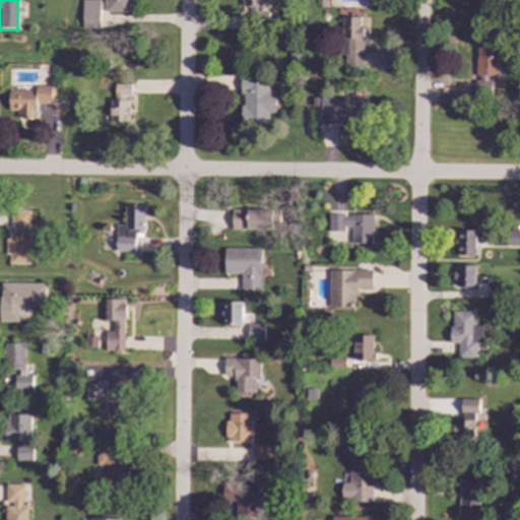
[(82,0),(81,28),(99,28),(100,0),(82,0)]
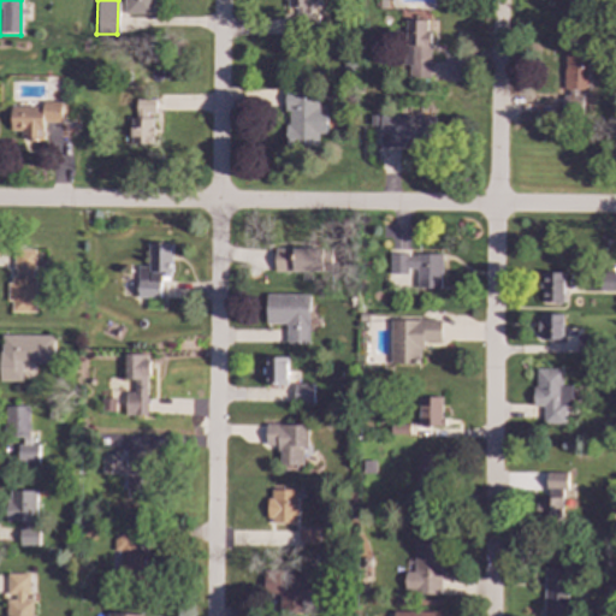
[(123,0),(124,17),(154,15),(153,0),(123,0)]
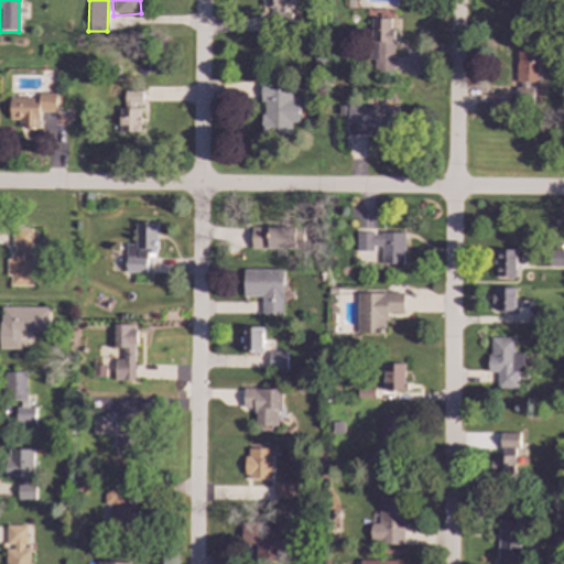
[(392,72),(393,19),(371,18),(370,71),(392,72)]
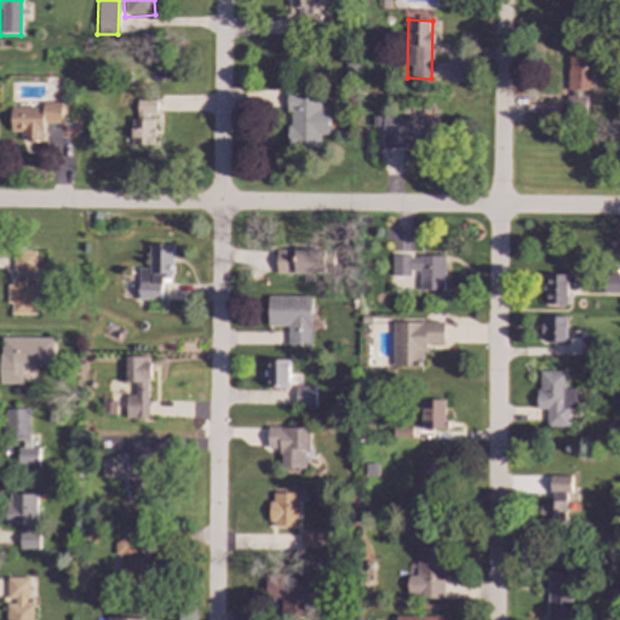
[(591,95),(592,51),(569,50),(567,93),(591,95)]
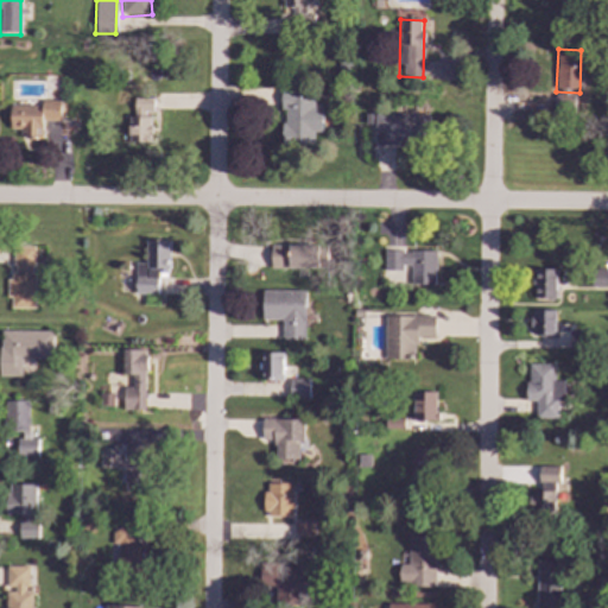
[(282,144),(314,144),(314,132),(323,132),(323,105),(314,105),(314,99),(301,99),(301,88),(282,88),(282,144)]
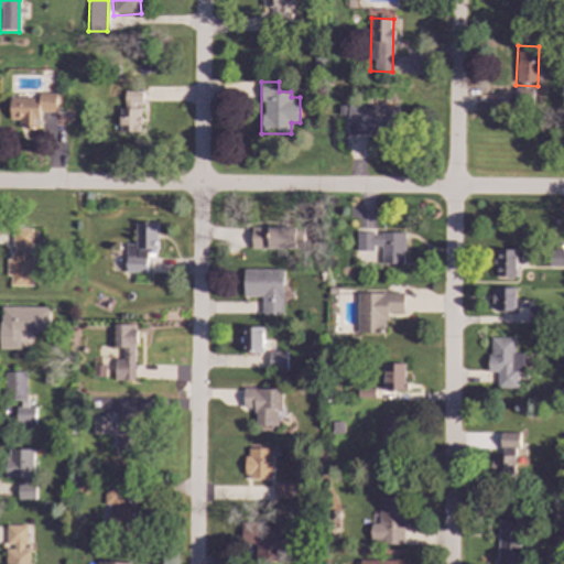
[(119,108),(119,131),(143,132),(143,91),(125,90),(125,108),(119,108)]
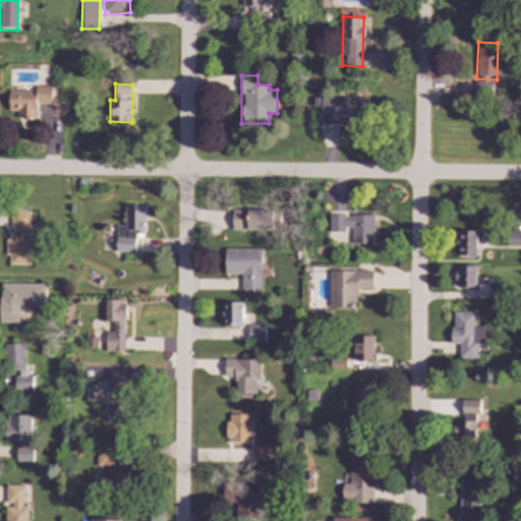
[(9,91),(8,110),(17,110),(17,118),(36,118),(36,103),(55,104),(56,87),(36,87),(36,92),(9,91)]
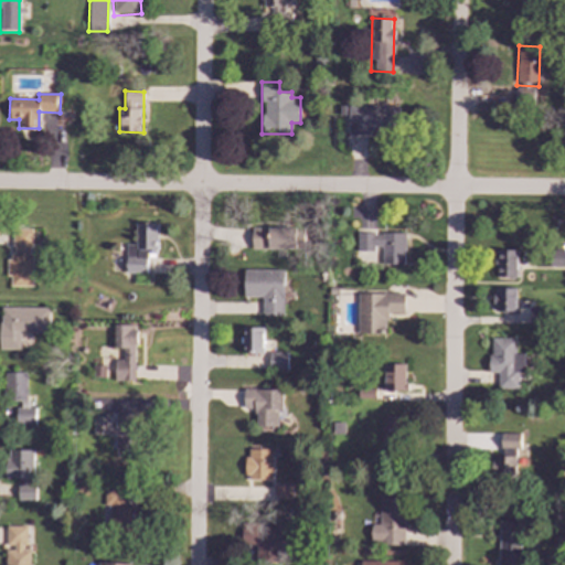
[(398,106),(349,105),(348,135),(370,135),(370,131),(398,131),(398,106)]
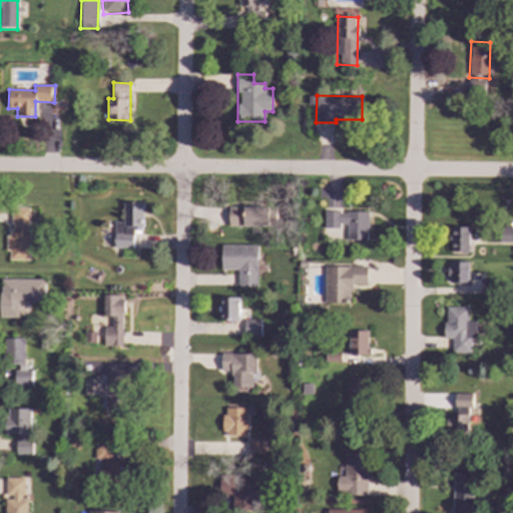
[(114,248),(133,247),(132,229),(142,229),(142,202),(122,203),(123,221),(113,222),(114,248)]
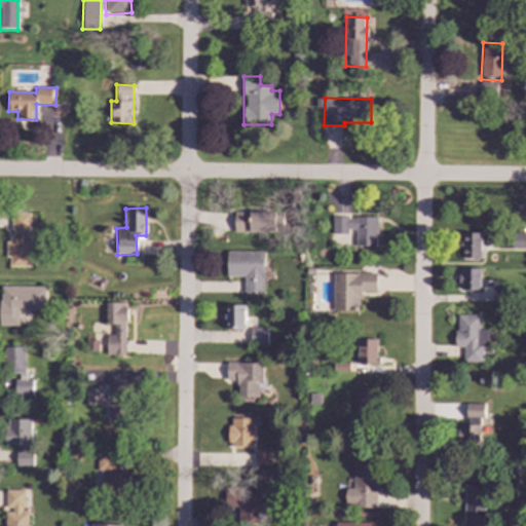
[(283,212),(234,212),(234,231),(283,232),(283,212)]
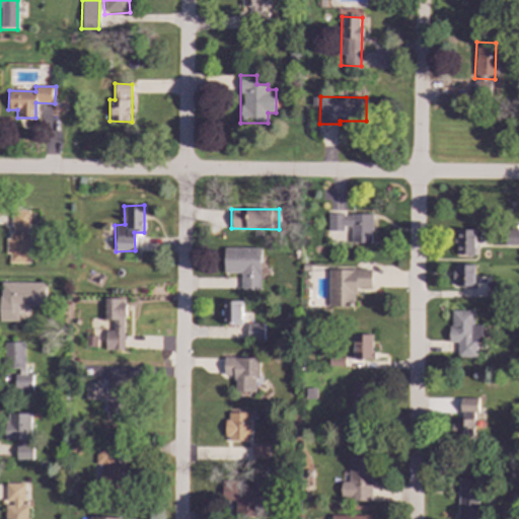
[(29,210),(11,210),(10,237),(7,237),(6,263),(28,263),(29,210)]
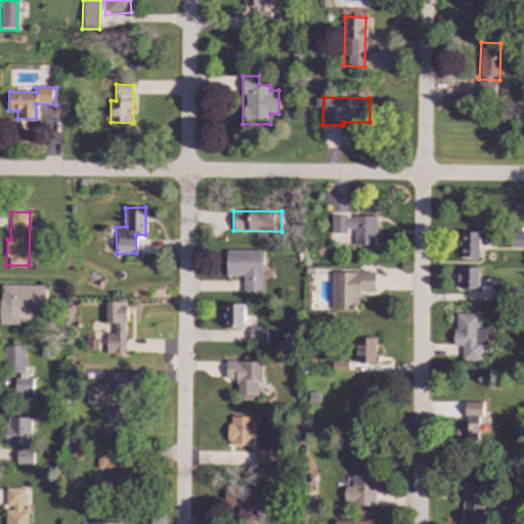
[(332,231),(354,231),(354,245),(375,246),(376,216),(348,216),(348,212),(332,212),(332,231)]
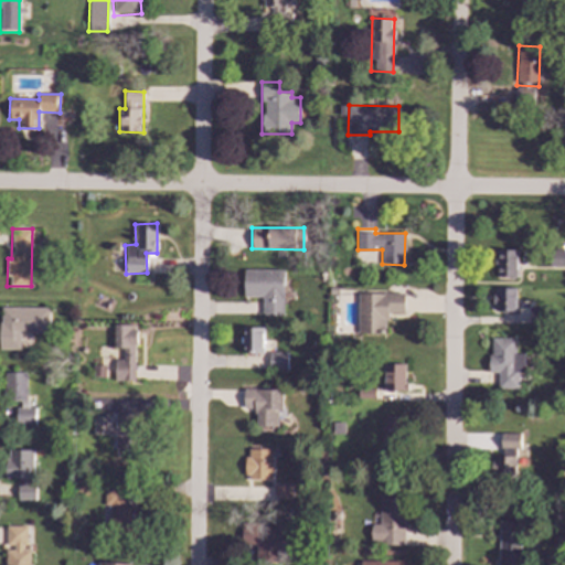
[(518,249),(497,249),(497,277),(516,278),(518,249)]
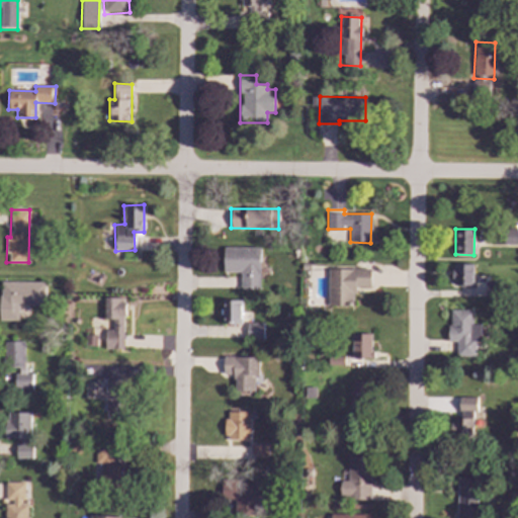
[(517,230),(504,230),(504,244),(517,244),(517,230)]
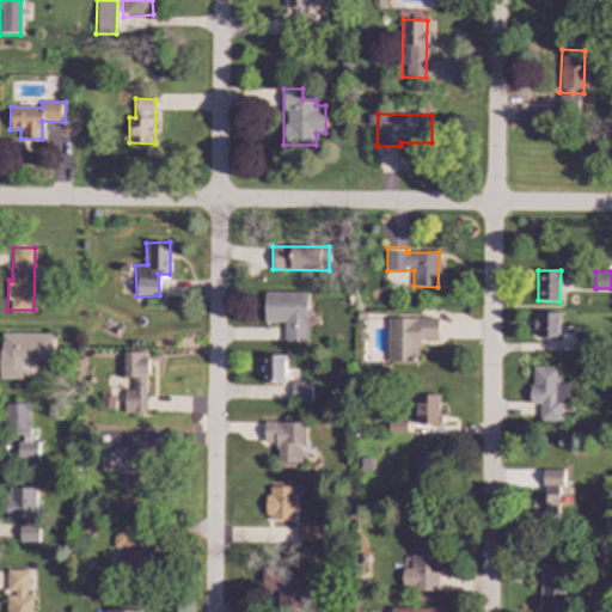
[(307,293),(264,292),(264,322),(285,322),(283,342),(306,342),(307,293)]
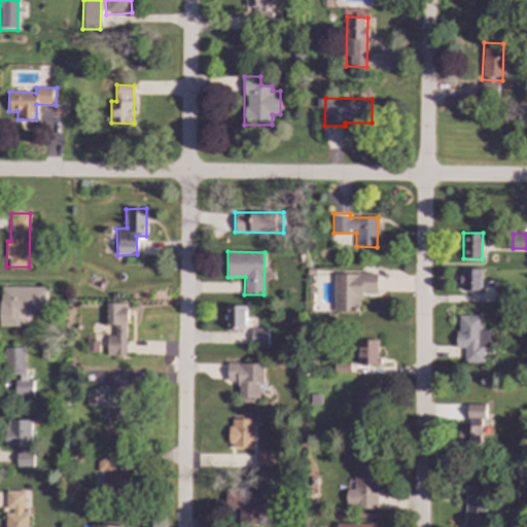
[(482,269),(461,269),(461,290),(481,291),(482,269)]
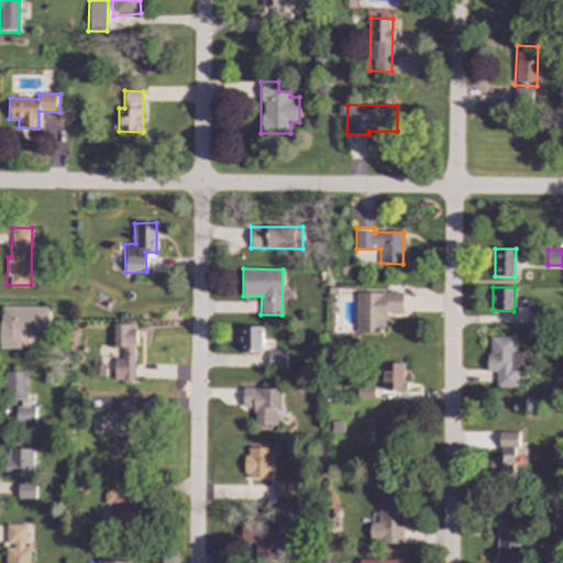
[(357,291),(356,332),(385,333),(385,312),(403,312),(403,293),(357,291)]
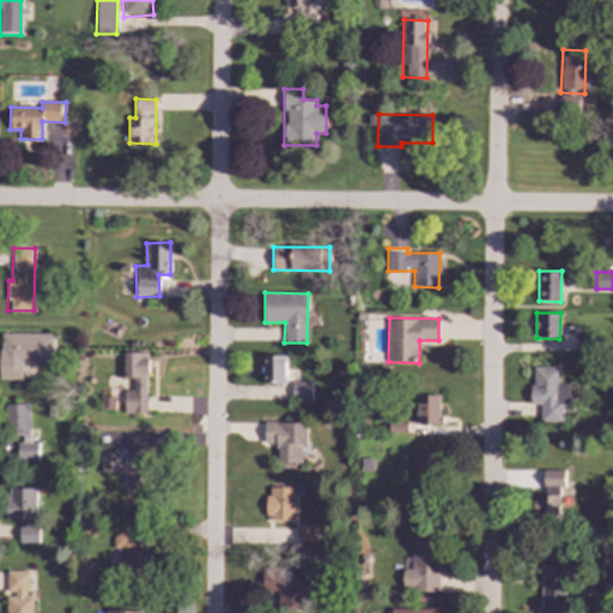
[(0,380),(20,380),(22,362),(52,363),(53,334),(0,333),(0,380)]
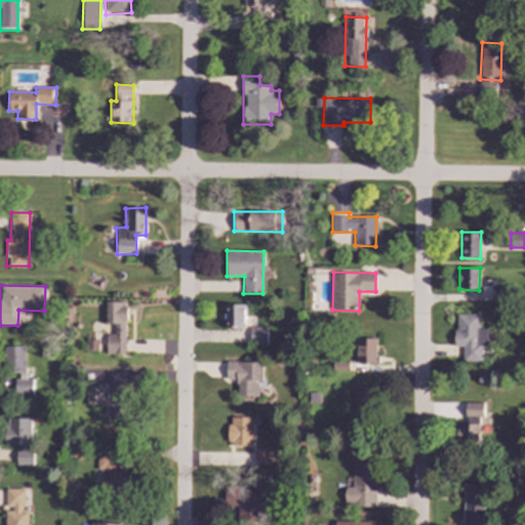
[(106,334),(106,355),(127,355),(126,301),(106,301),(106,324),(114,324),(114,334),(106,334)]
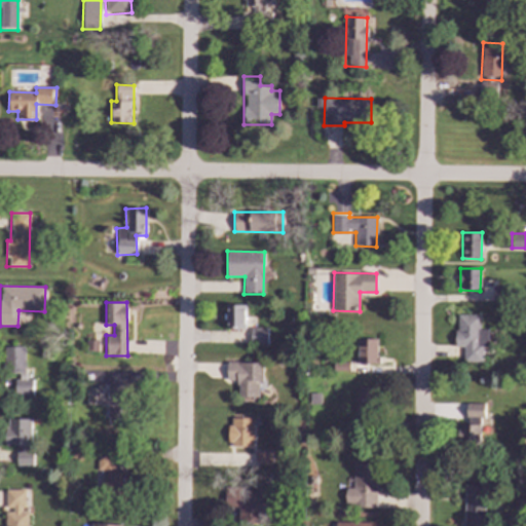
[(246,305),(226,304),(225,328),(245,329),(246,305)]
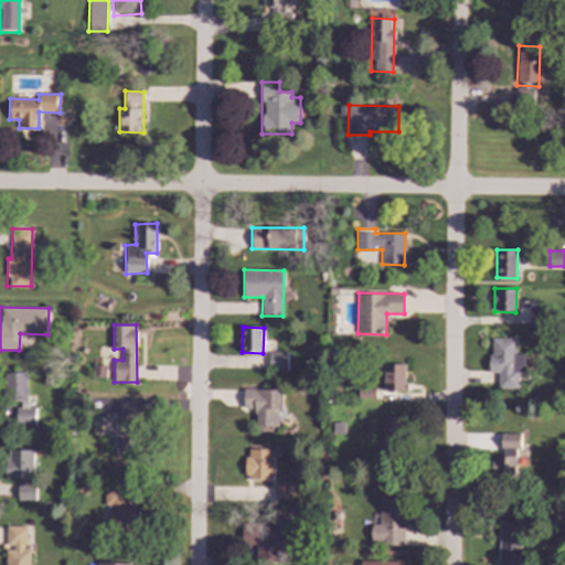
[(519,388),(520,372),(524,372),(524,353),(515,353),(515,339),(490,338),(490,372),(499,373),(498,388),(519,388)]
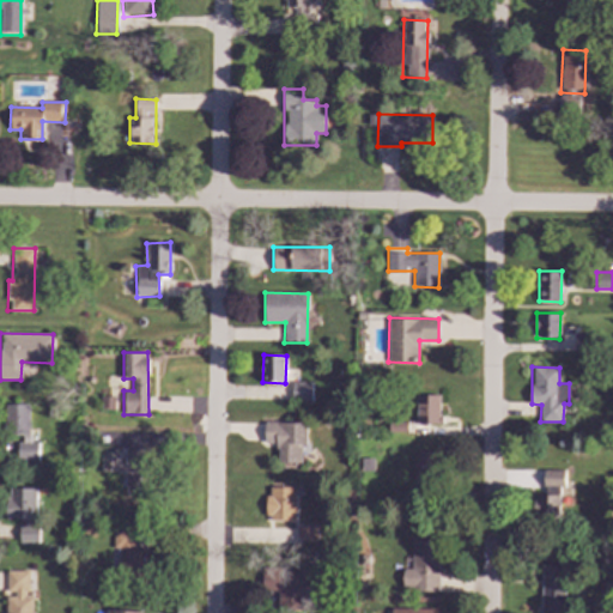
[(310,402),(311,382),(292,381),(292,402),(310,402)]
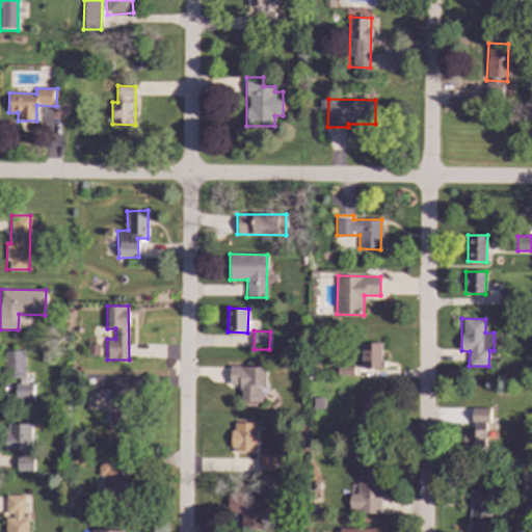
[(381,369),(382,343),(363,342),(362,369),(381,369)]
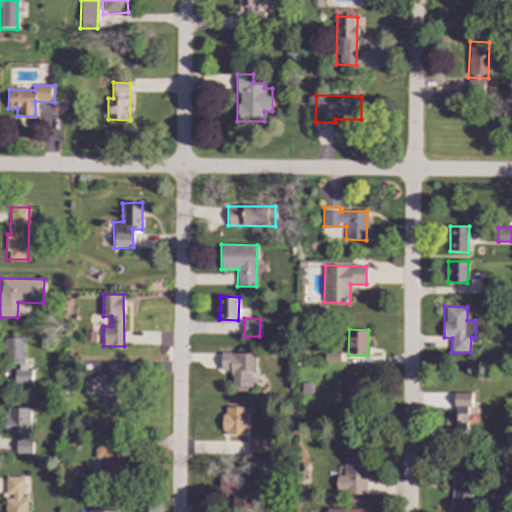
[(24,337),(3,337),(3,363),(16,363),(16,384),(32,384),(32,369),(24,369),(24,337)]
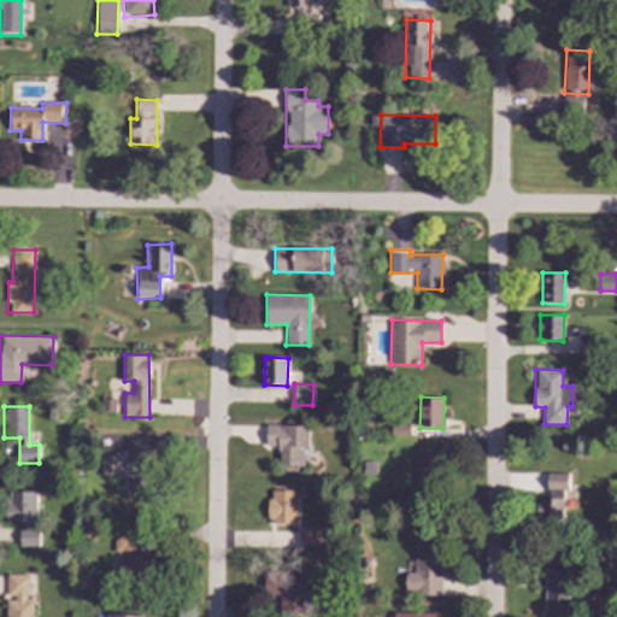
[(303,466),(304,448),(309,448),(309,425),(265,425),(265,446),(280,447),(278,465),(303,466)]
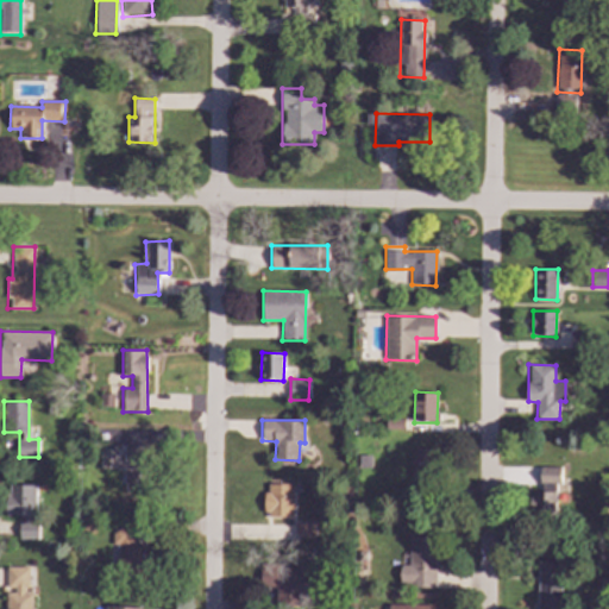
[(100,450),(99,469),(124,469),(123,490),(146,491),(148,445),(124,444),(124,459),(117,459),(117,450),(100,450)]
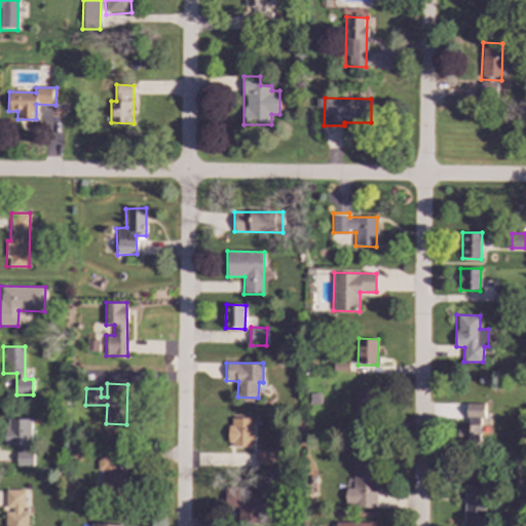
[(355,386),(355,415),(377,415),(378,386),(355,386)]
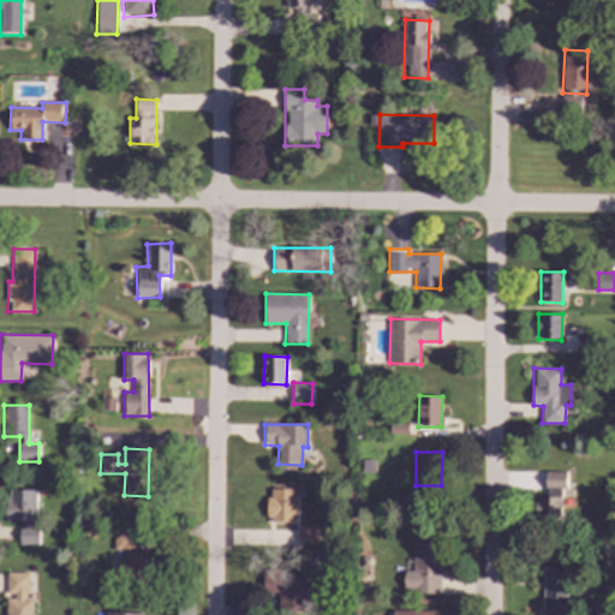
[(565,471),(544,472),(544,496),(536,496),(537,518),(561,517),(561,489),(566,489),(565,471)]
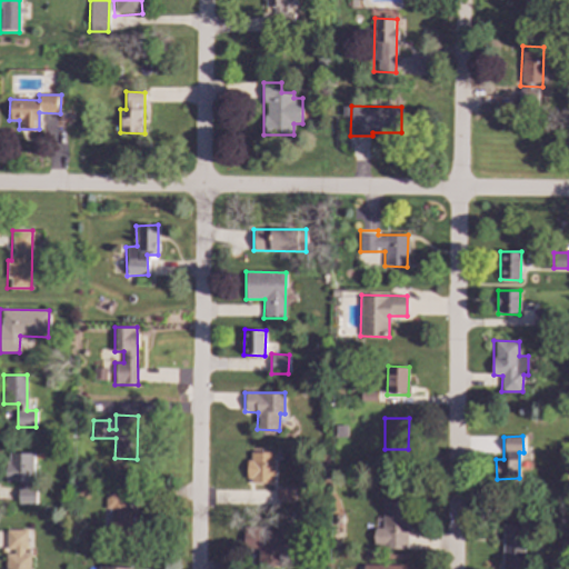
[(273,482),(273,451),(248,452),(248,482),(273,482)]
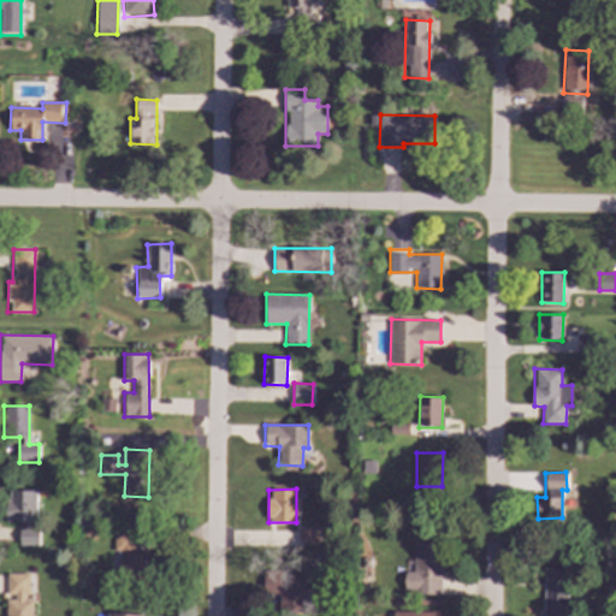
[(36,490),(7,490),(9,522),(19,522),(19,545),(37,545),(36,490)]
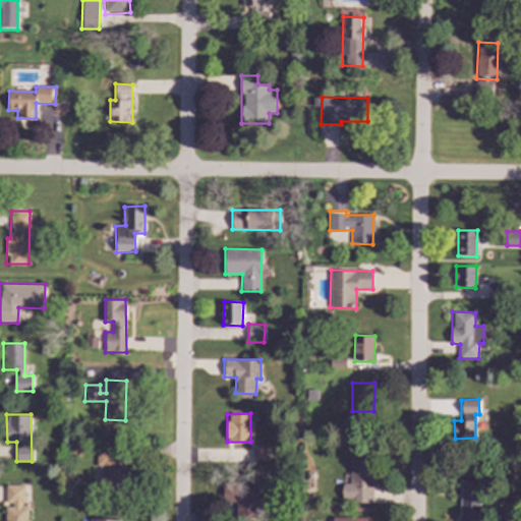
[(269,446),(251,447),(252,459),(270,459),(269,446)]
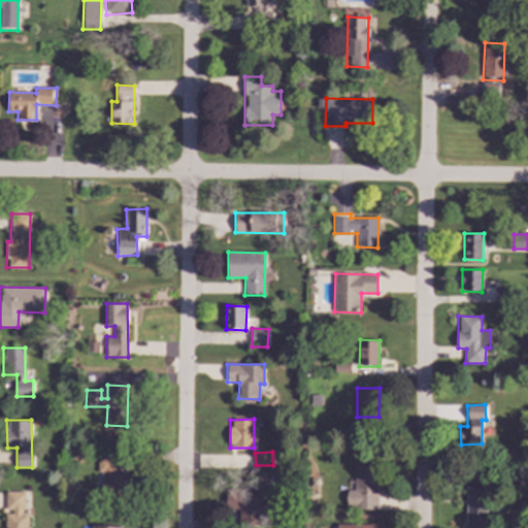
[(125,472),(117,472),(117,458),(97,459),(97,472),(101,471),(101,499),(125,499),(125,472)]
